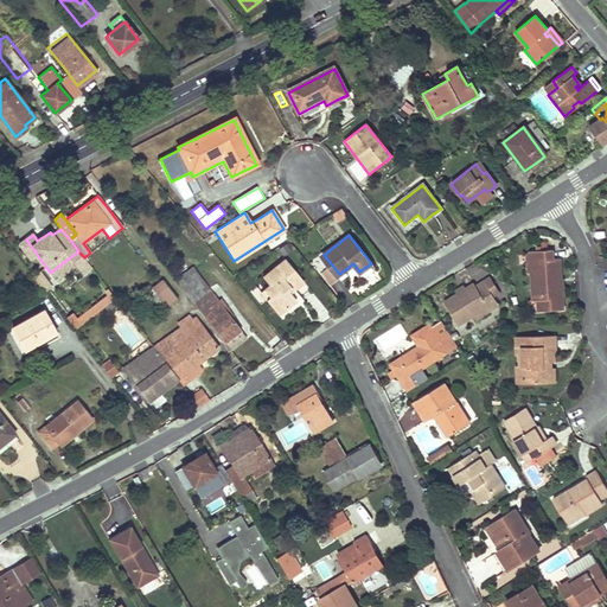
[(29,261),(37,254),(26,240),(18,246),(29,261)]
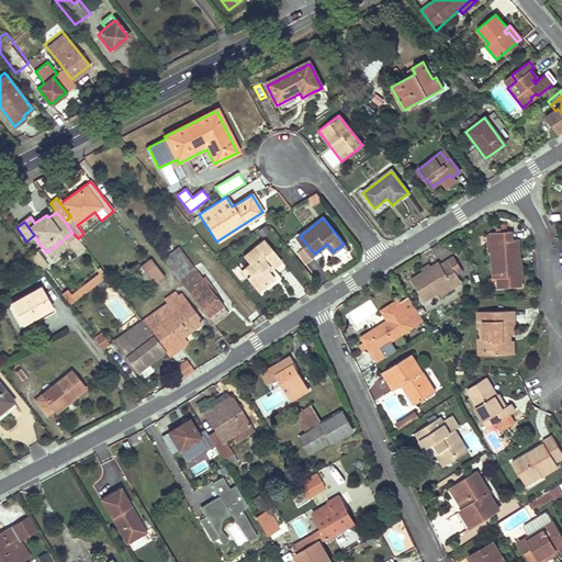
[(520,276),(520,267),(519,258),(518,258),(517,239),(510,239),(510,232),(507,232),(506,225),(501,226),(502,232),(490,233),(486,235),(487,251),(491,250),(493,279),(497,278),(497,289),(520,287),(520,276)]
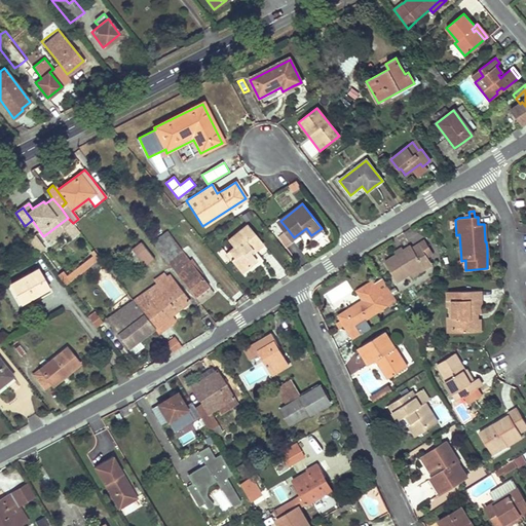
[(66,231),(60,224),(43,236),(49,243),(66,231)]
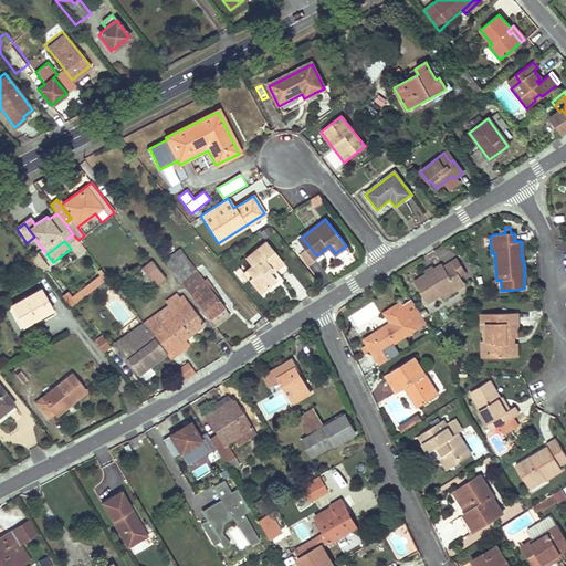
[(248,280),(253,286),(259,293),(275,280),(270,273),(282,263),(265,242),(244,259),(251,266),(245,270),(251,276),(248,280)]
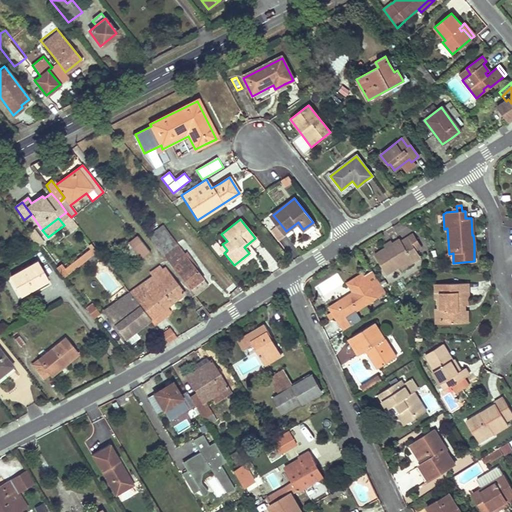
[(287,233),(286,231),(279,222),(272,228),(280,239),(287,233)]
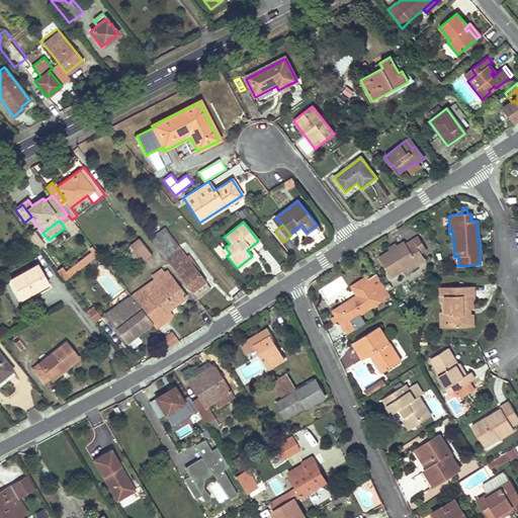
[(191,291),(198,286),(205,281),(198,271),(186,256),(179,247),(166,229),(151,240),(164,259),(191,291)]
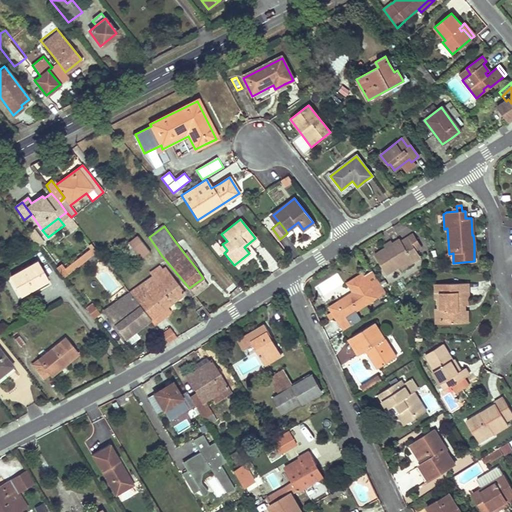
[(33,229),(27,233),(38,247),(44,244),(33,229)]
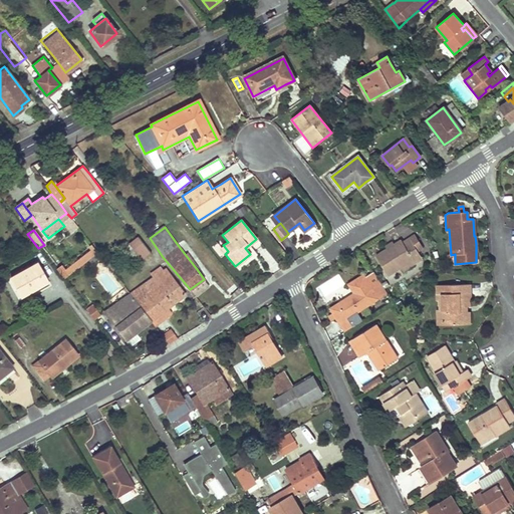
[(401,267),(402,269),(403,271),(422,259),(418,252),(424,249),(415,236),(409,239),(403,243),(402,240),(375,257),(388,275),(401,267)]
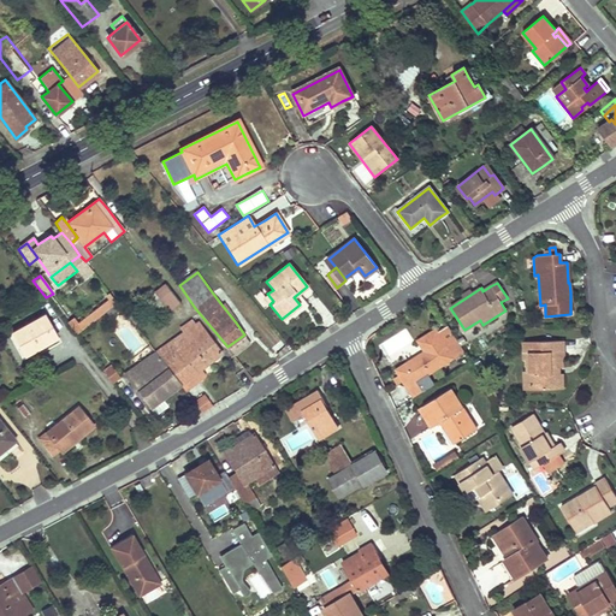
[(170,312),(175,308),(179,303),(169,290),(165,284),(155,292),(159,297),(170,312)]
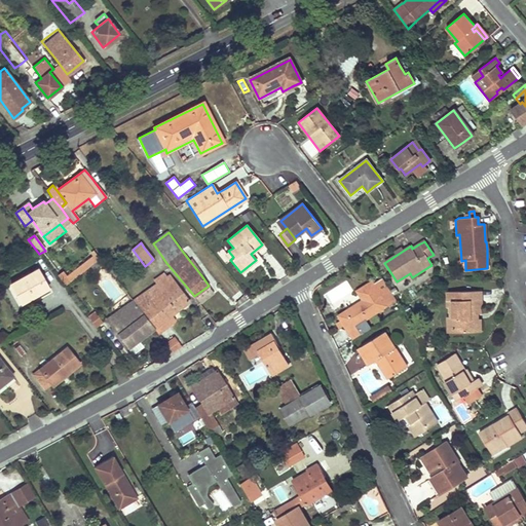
[(62,272),(57,276),(64,287),(90,266),(100,259),(94,251),(90,253),(92,256),(66,277),(62,272)]
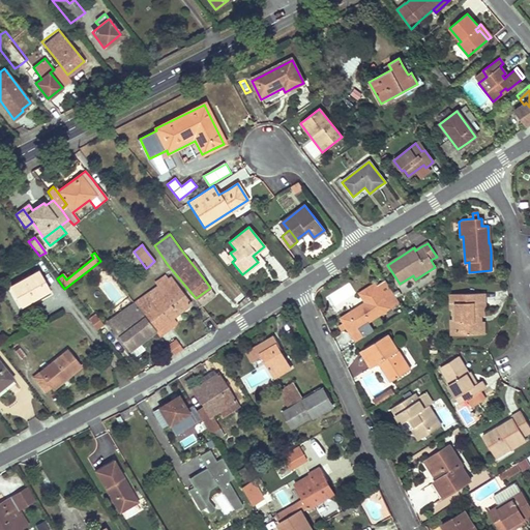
[(235,259),(230,253),(227,256),(232,262),(235,259)]
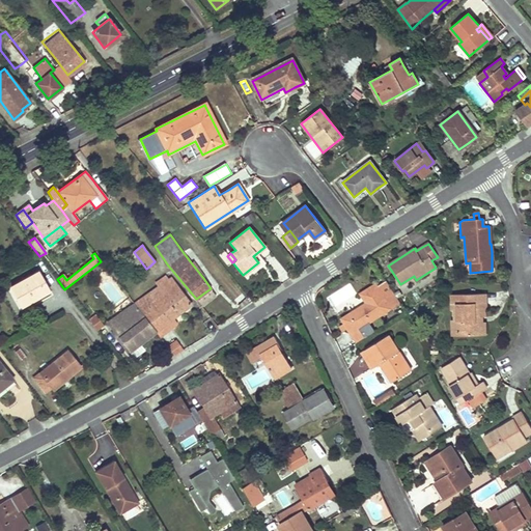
[(101,261),(91,269),(94,273),(104,266),(101,261)]
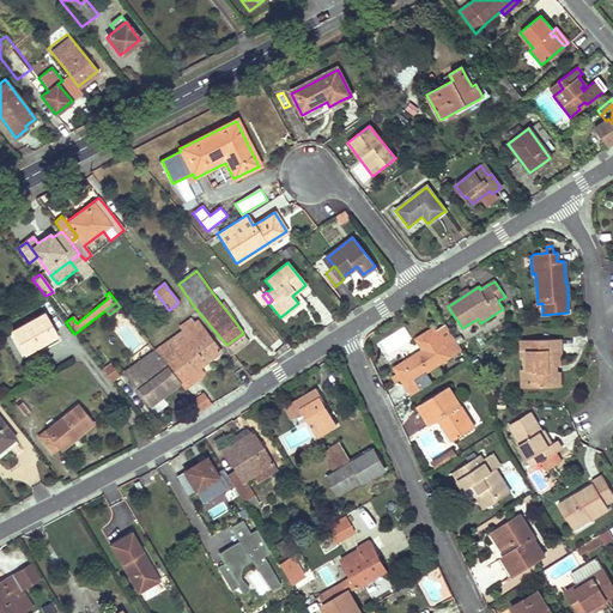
[(237,320),(223,302),(220,303),(235,321),(237,320)]
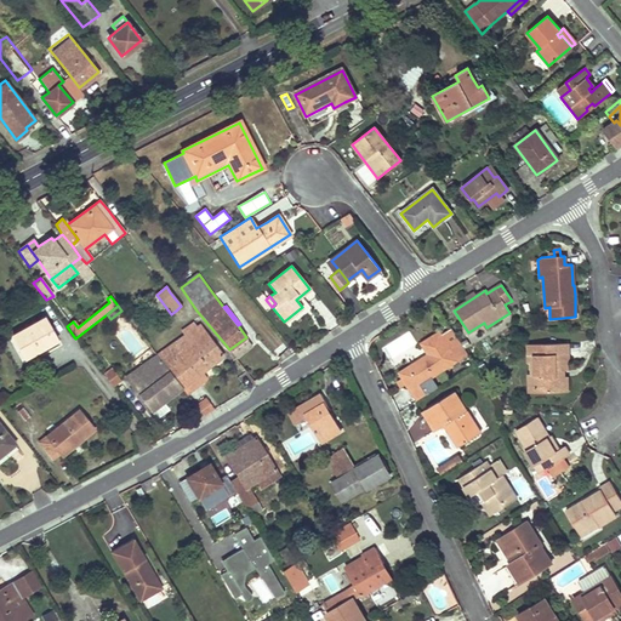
[(136,317),(130,322),(135,328),(141,323),(136,317)]
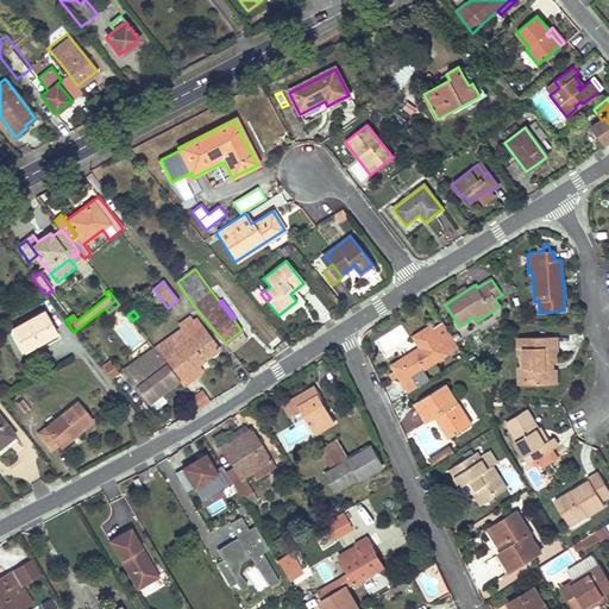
[(35,349),(45,343),(56,337),(43,312),(12,328),(24,351),(33,346),(35,349)]
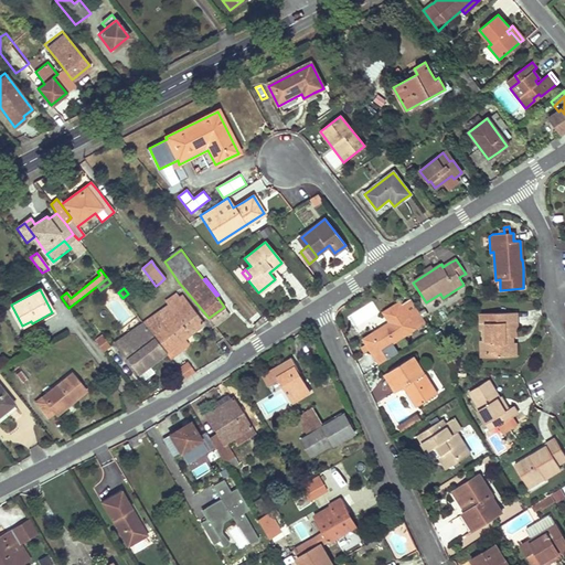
[(203,322),(193,309),(182,295),(179,297),(176,294),(166,300),(169,305),(142,323),(164,352),(170,348),(174,354),(188,343),(183,338),(203,322)]
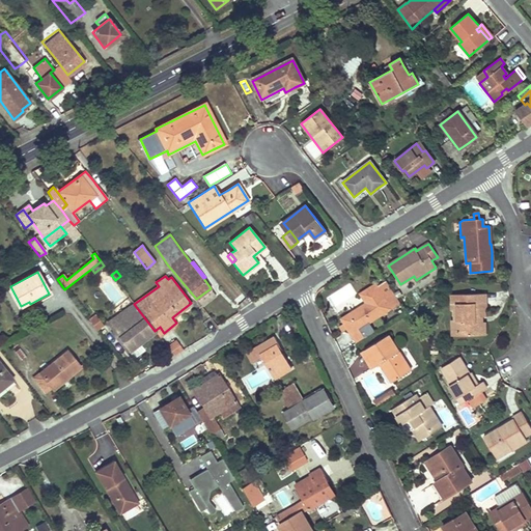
[(366,304),(341,319),(351,334),(359,329),(399,303),(388,284),(379,290),(363,300),(366,304)]
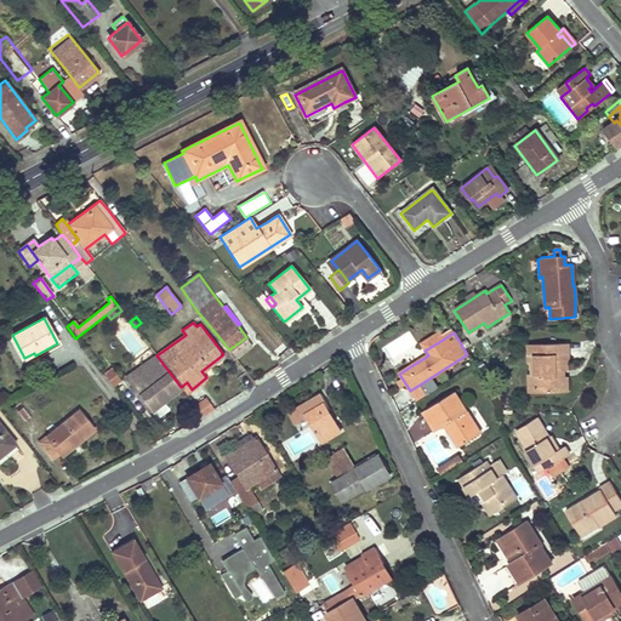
[(439,334),(421,345),(425,351),(443,340),(439,334)]
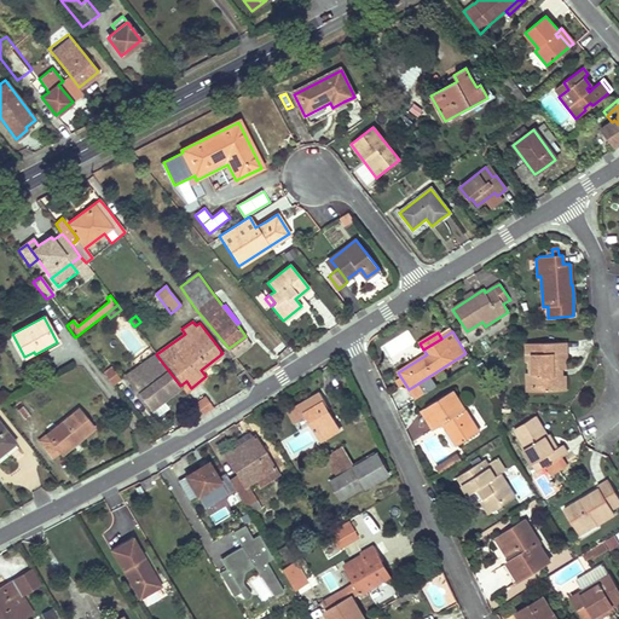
[(236,358),(252,345),(246,336),(237,342),(229,348),(236,358)]
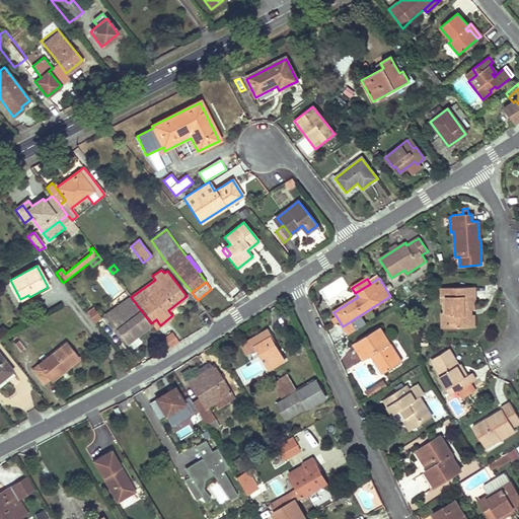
[(473,314),(472,314),(470,314),(470,309),(472,309),(472,302),(473,302),(473,288),(440,288),(440,303),(443,303),(444,313),(441,313),(442,327),(473,327),(473,314)]
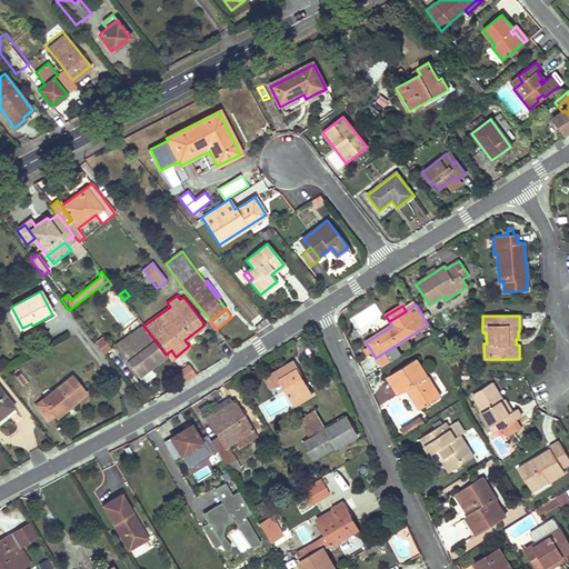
[(166,355),(143,326),(115,346),(138,376),(166,355)]
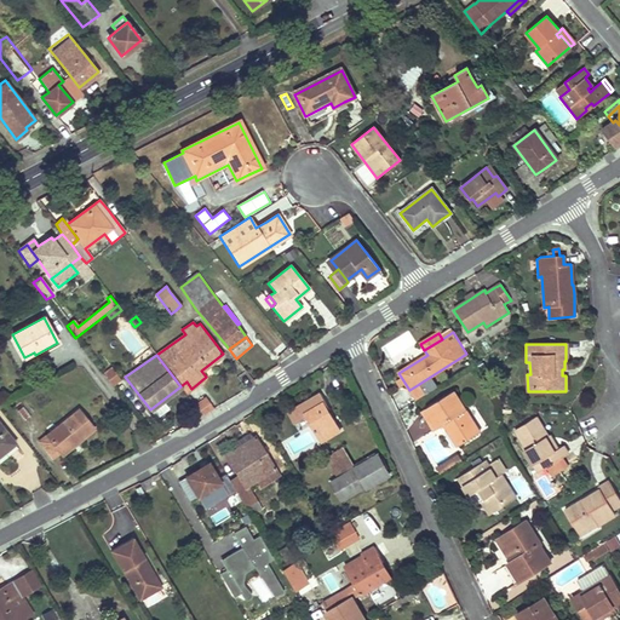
[(112,384),(116,382),(120,378),(110,366),(103,372),(112,384)]
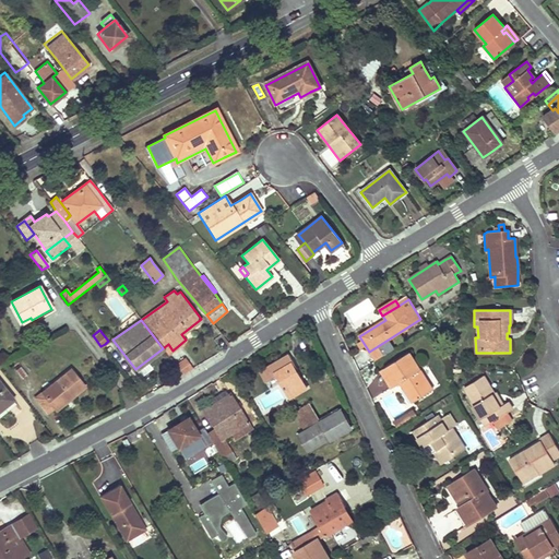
[(168,344),(163,348),(167,355),(173,351),(168,344)]
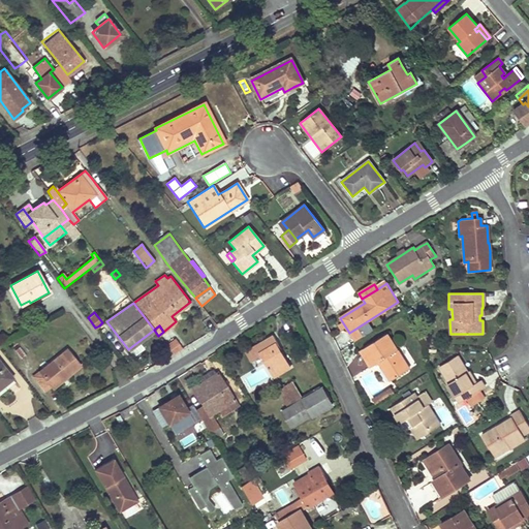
[(358,328),(349,333),(355,341),(363,337),(358,328)]
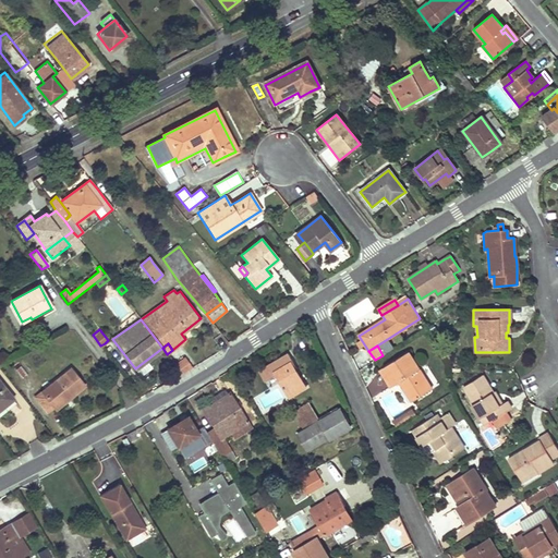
[(399,383),(404,392),(411,401),(431,388),(408,352),(381,368),(392,386),(399,383)]
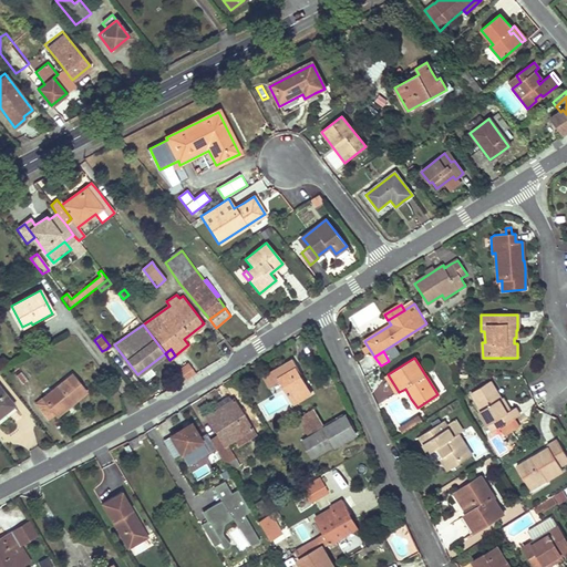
[(300,375),(301,375),(302,374),(292,359),(280,367),(285,374),(279,378),(294,403),(310,394),(300,375)]
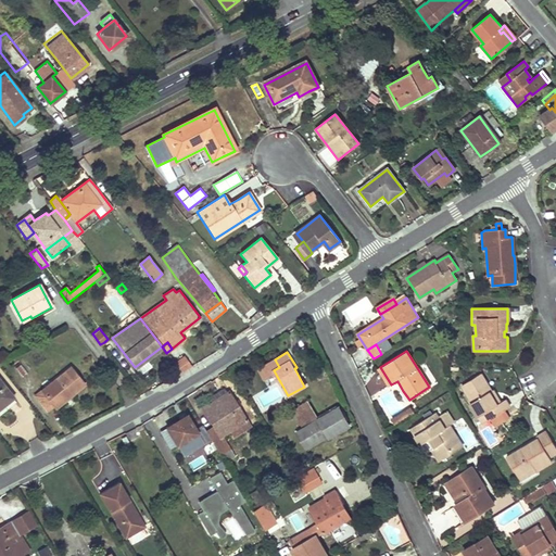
[(182,370),(186,367),(189,365),(182,356),(176,362),(182,370)]
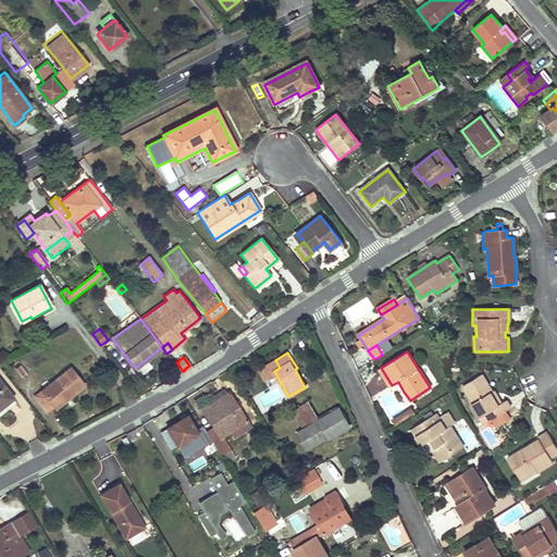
[(67,398),(76,392),(84,385),(70,368),(34,395),(47,411),(65,396),(67,398)]
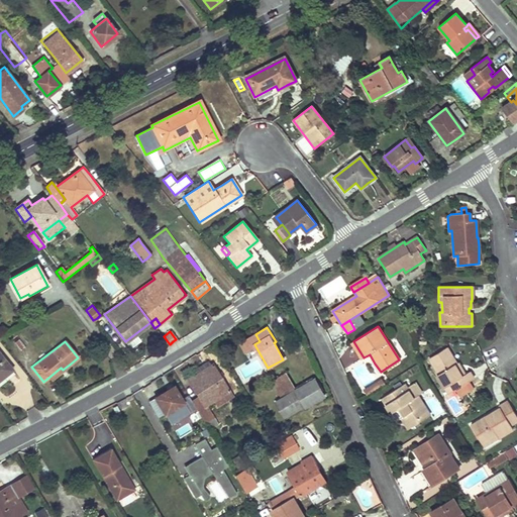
[(364,357),(353,341),(349,344),(359,360),(364,357)]
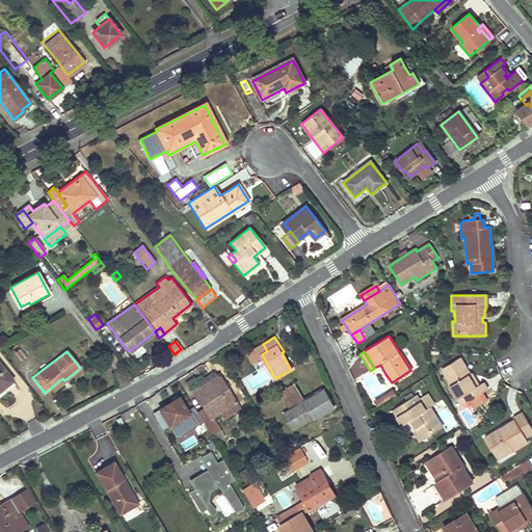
[(460,397),(464,404),(470,401),(474,408),(487,400),(482,393),(487,391),(482,382),(480,384),(473,372),(469,375),(459,358),(442,369),(452,386),(449,387),(456,399),(460,397)]
